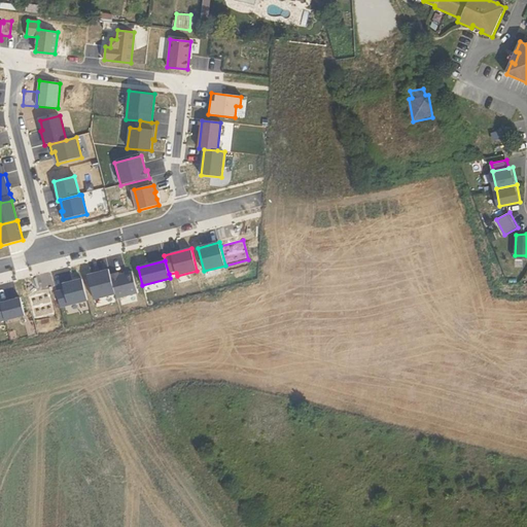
[(110,275),(109,270),(88,275),(95,301),(115,295),(110,275)]
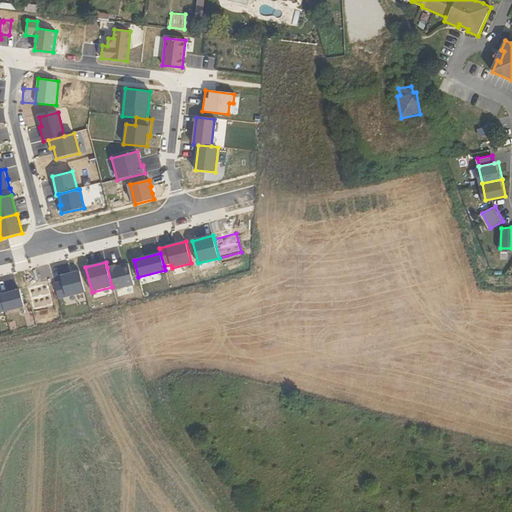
[(115,265),(107,267),(112,287),(113,290),(134,285),(128,264),(116,267),(115,265)]
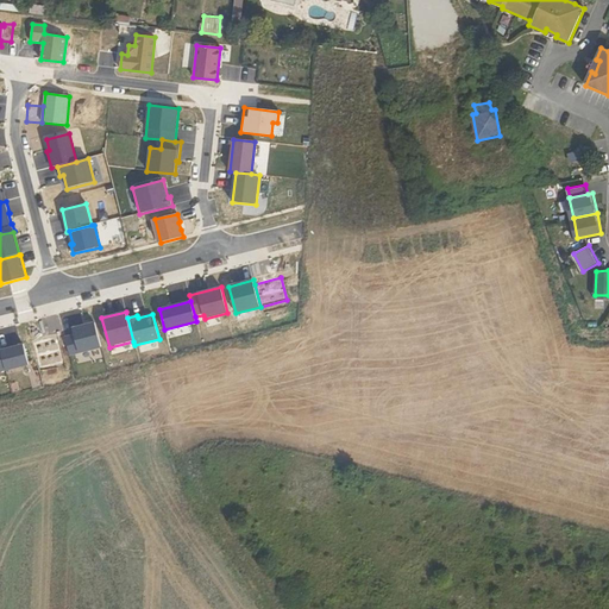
[(101,347),(95,324),(73,328),(74,336),(66,338),(70,356),(101,347)]
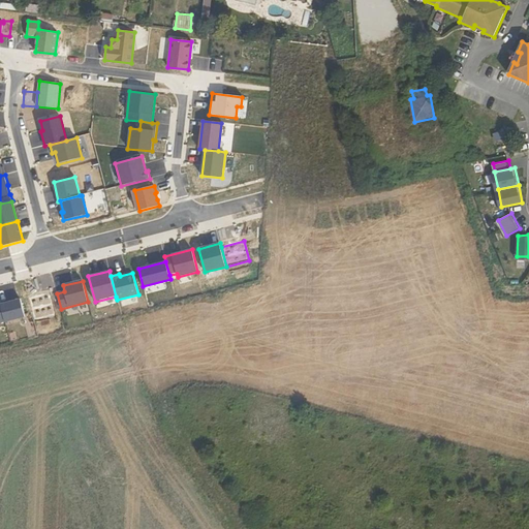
[(56,313),(51,292),(42,294),(42,293),(28,297),(34,318),(56,313)]
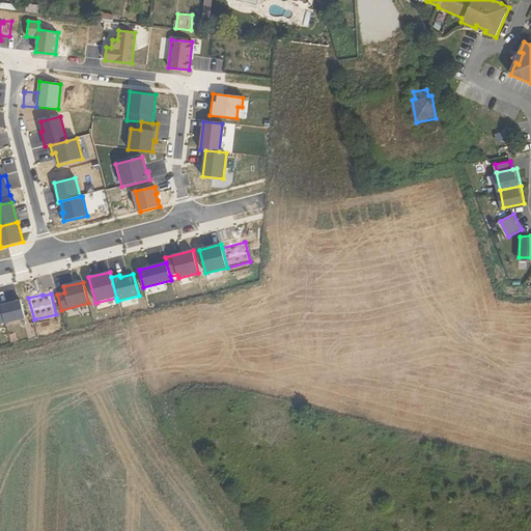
[(21,300),(1,305),(5,322),(5,324),(26,318),(21,300)]
